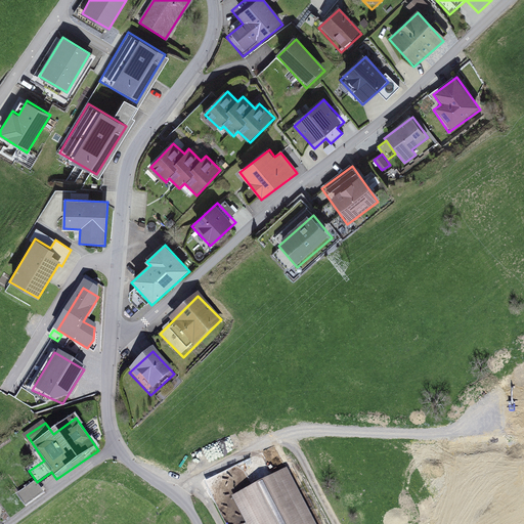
[(319,523),(291,470),(236,498),(250,523),(319,523)]
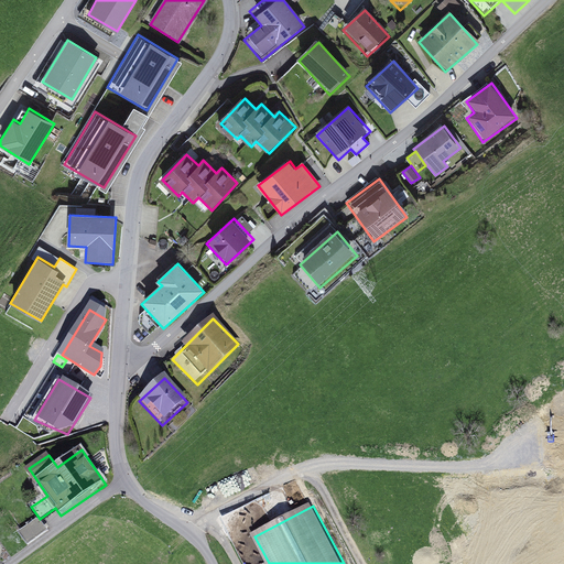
[(39,520),(20,535),(28,545),(46,531),(39,520)]
